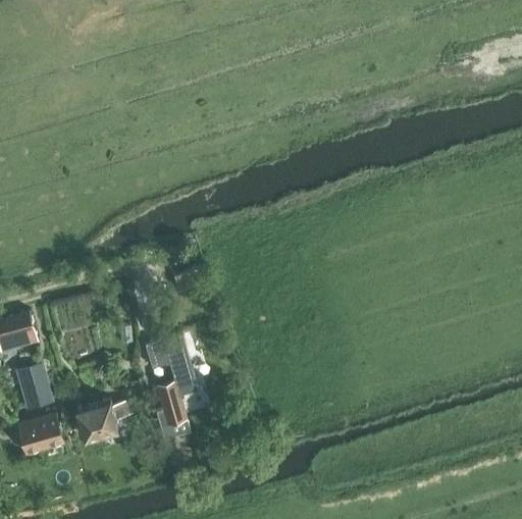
[(31,311),(0,319),(0,339),(20,333),(23,345),(39,341),(31,311)]
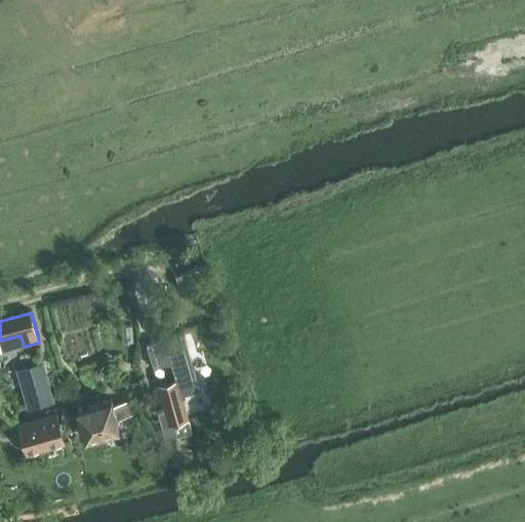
[(184,335),(147,346),(153,370),(170,365),(175,383),(177,383),(182,398),(200,393),(184,335)]
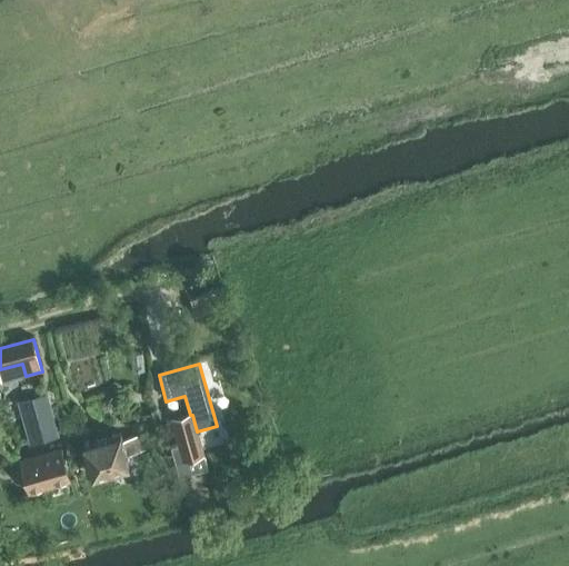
[(47,396),(19,404),(31,445),(58,437),(47,396)]
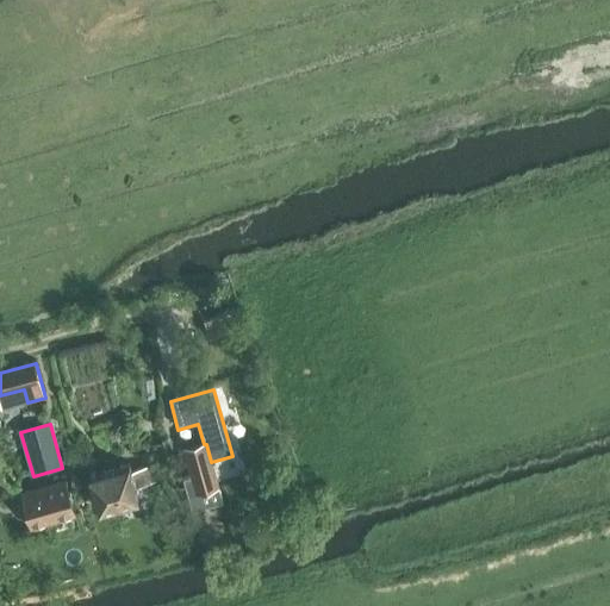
[(204,444),(184,450),(197,495),(218,489),(211,462),(206,444),(204,444)]
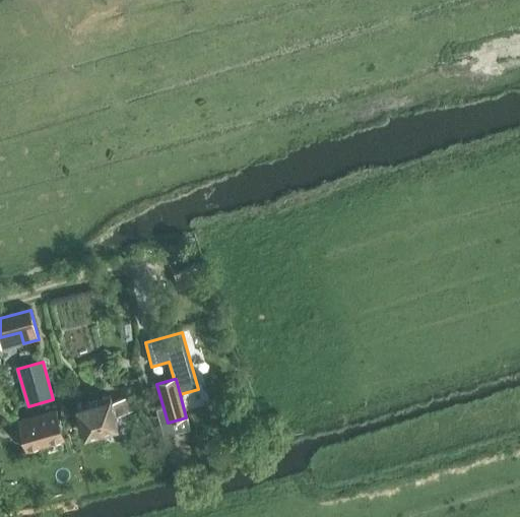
[(132,412),(128,399),(112,403),(111,397),(76,406),(84,436),(119,427),(116,417),(132,412)]
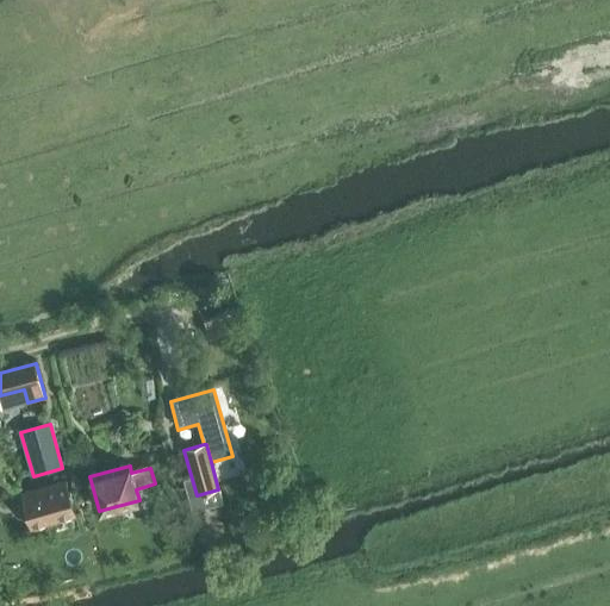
[(22,495),(31,530),(76,517),(67,482),(22,495)]
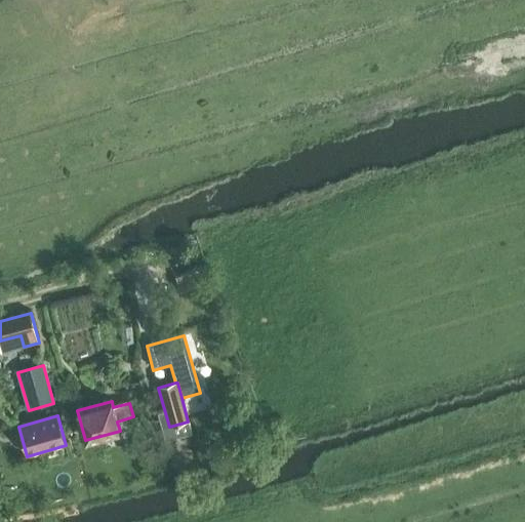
All buildings are outlined.
